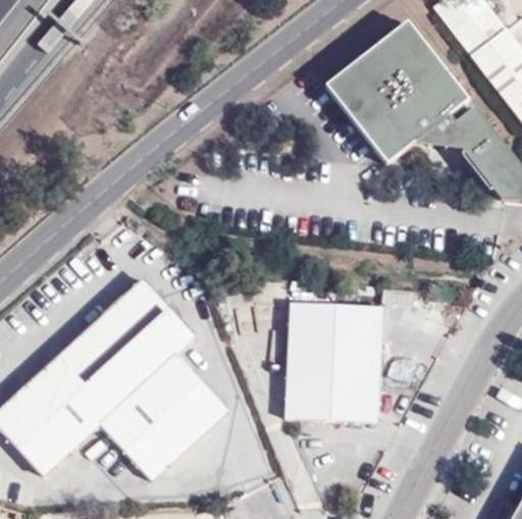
[(521,52),(481,0),(440,0),(432,7),(521,122),(521,52)]
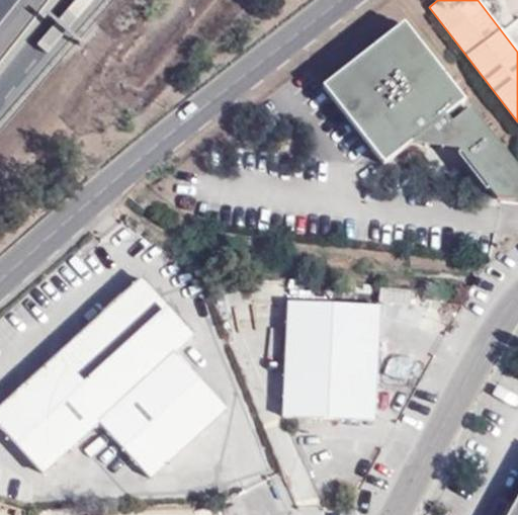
[(517,172),(466,109),(446,124),(441,117),(461,102),(404,26),(322,87),(379,164),(405,145),(450,149),(494,205),(517,204),(517,172)]
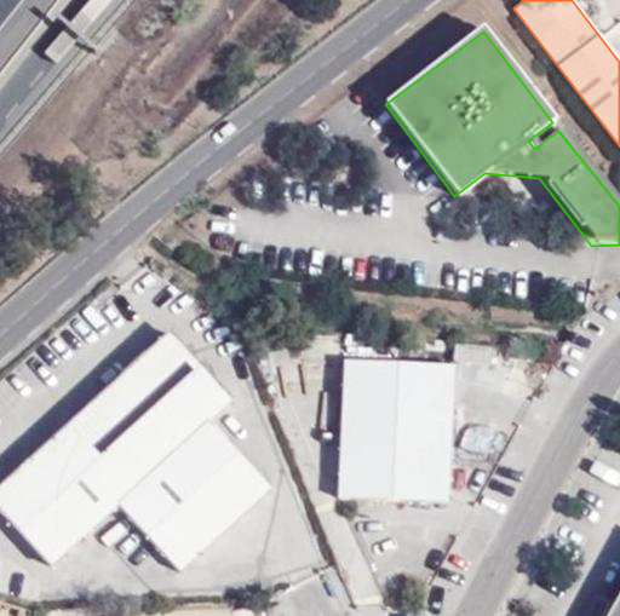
[(208,419),(231,398),(170,329),(0,482),(0,510),(50,564),(118,502),(181,570),(271,487),(208,419)]
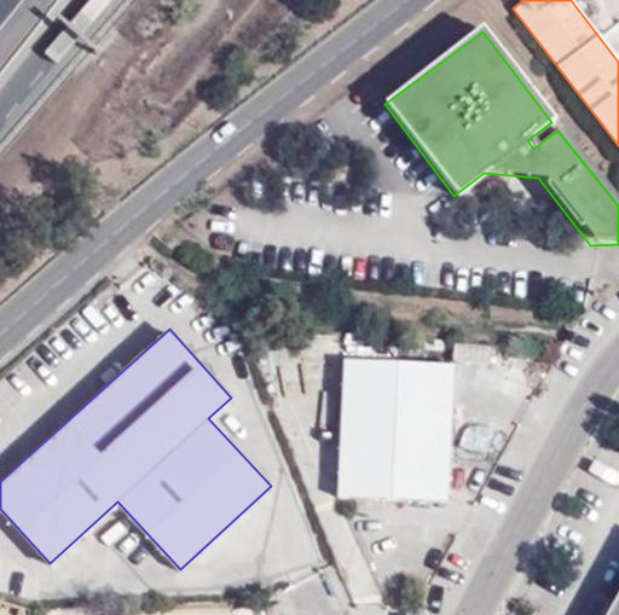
[(337,494),(446,499),(452,365),(345,360),(337,494)]
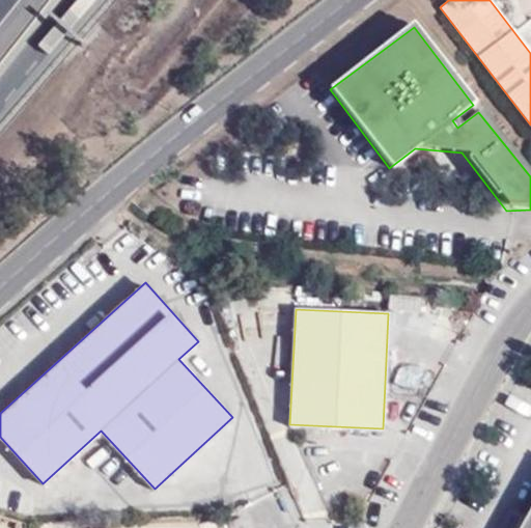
[(530,527),(530,506),(519,527),(530,527)]
